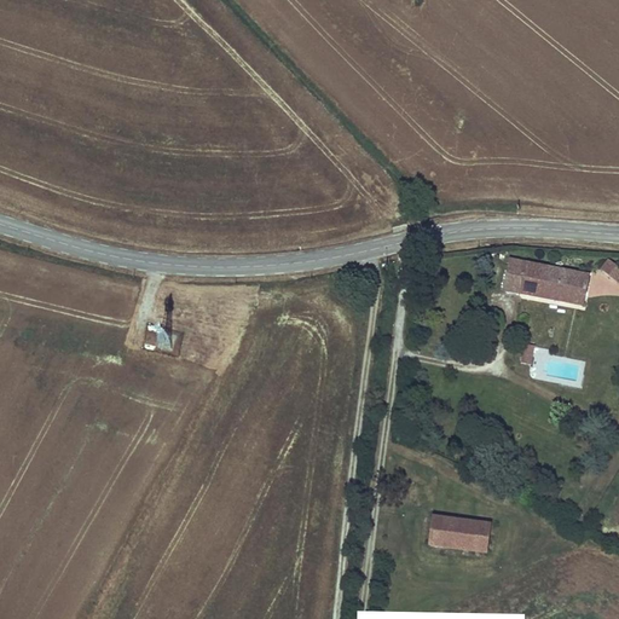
[(601,268),(618,282),(618,267),(608,259),(601,268)]
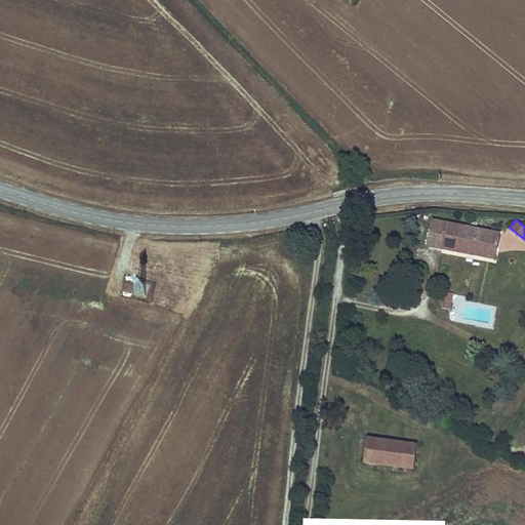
[(499,234),(432,221),(427,247),(457,252),(482,257),(484,257),(487,245),(497,247),(499,234)]
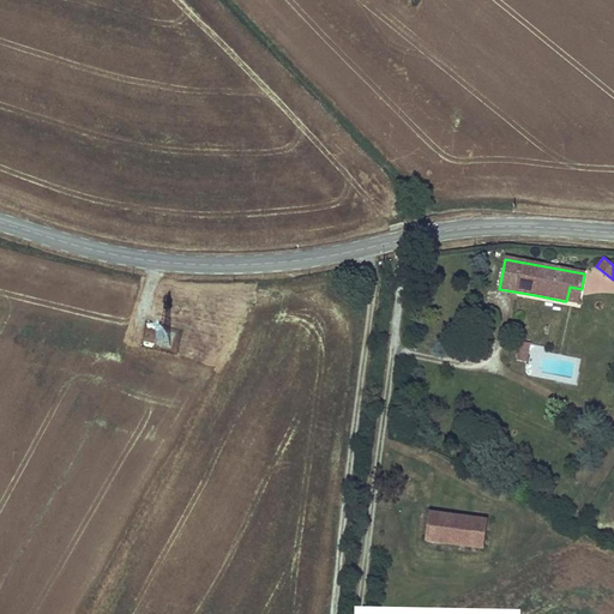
[(582,289),(570,287),(566,301),(578,304),(582,289)]
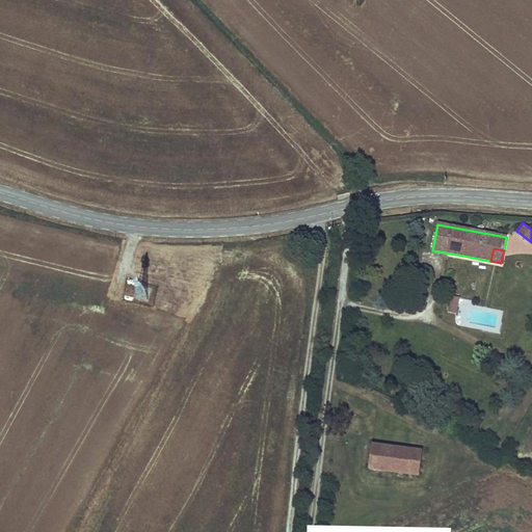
[(458,298),(451,296),(448,313),(455,314),(458,298)]
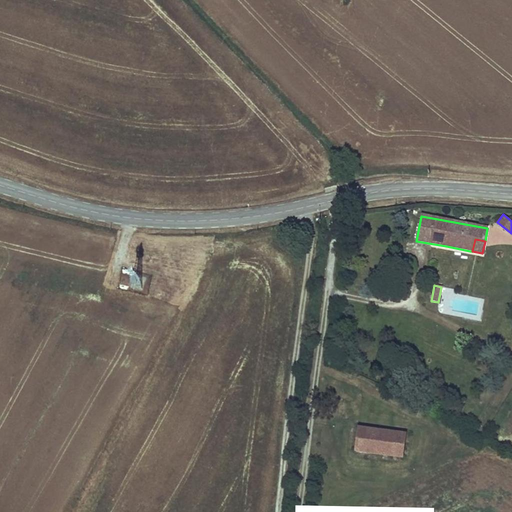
[(354,451),(402,458),(405,433),(358,427),(354,451)]
